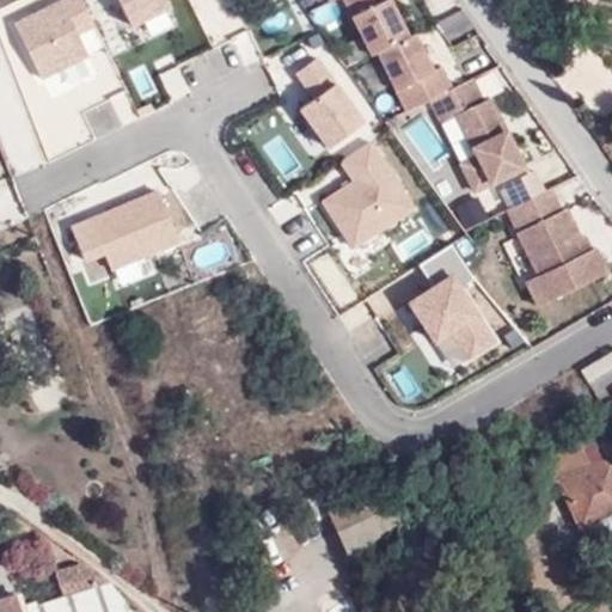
[(81,0),(57,0),(11,22),(37,79),(89,56),(80,35),(97,28),(81,0)]
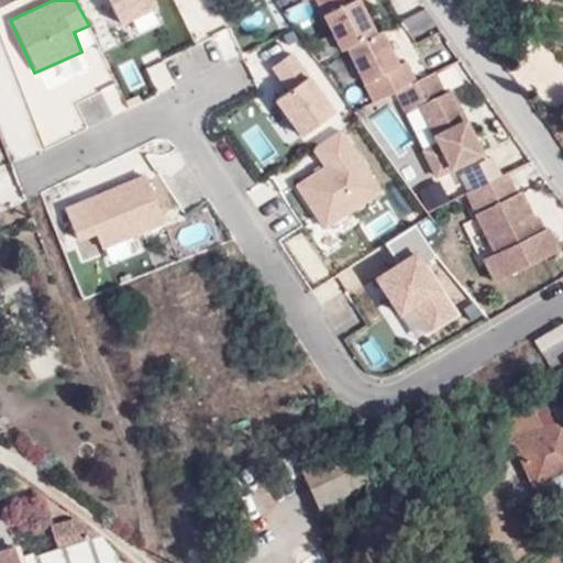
[(109,0),(119,22),(156,6),(153,0),(109,0)]
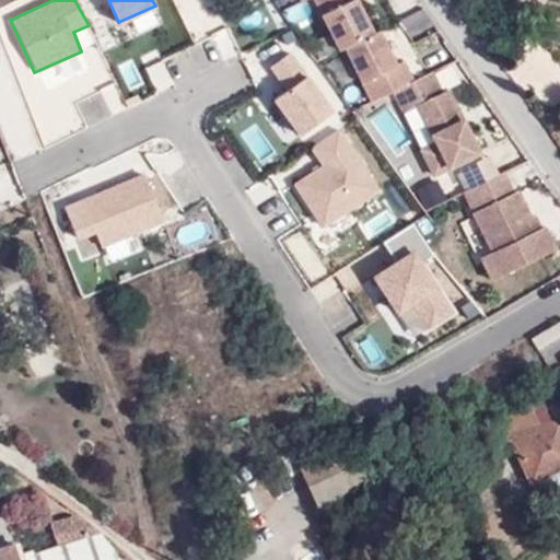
[(345,47),(373,101),(392,92),(412,82),(403,62),(394,66),(377,32),(372,34),(356,0),(313,0),(339,49),(345,47)]
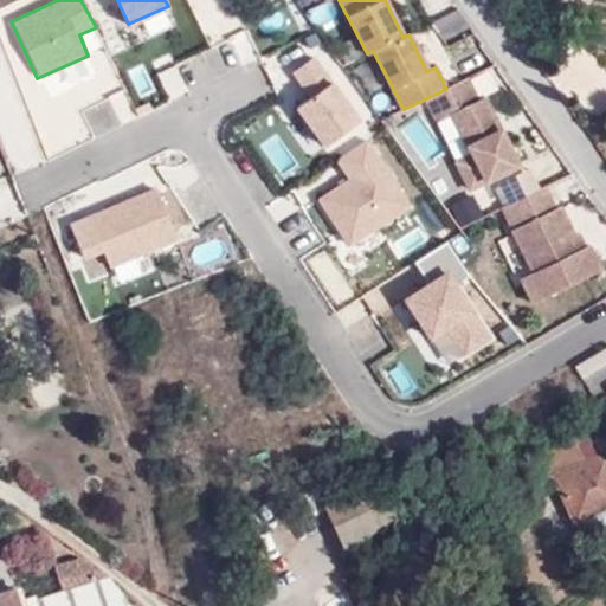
[(313,57),(290,69),(311,98),(297,108),(318,143),(359,115),(313,57)]
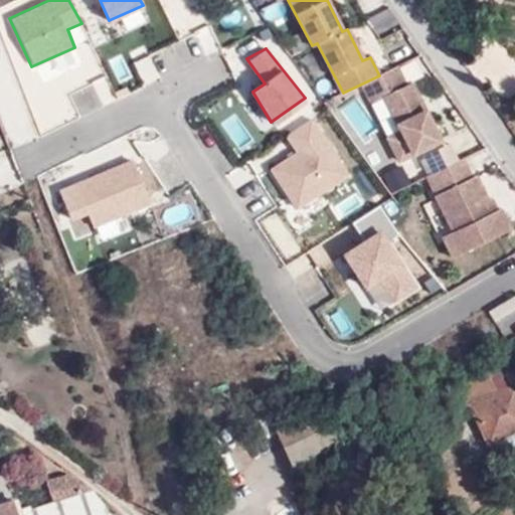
[(405,87),(395,67),(379,75),(360,84),(369,103),(382,97),(399,132),(386,138),(397,161),(440,141),(411,83),(405,87)]
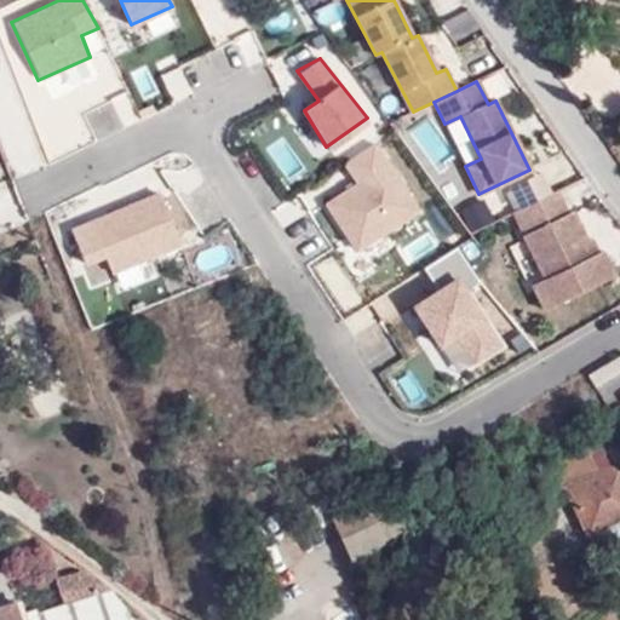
[(47,165),(39,138),(6,149),(15,176),(47,165)]
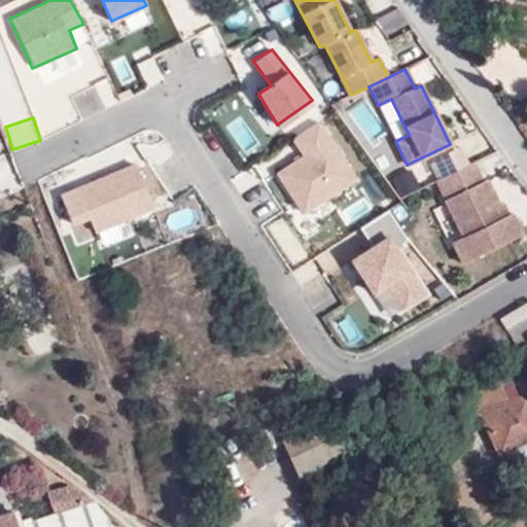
[(305,156),(278,172),(304,212),(356,178),(320,125),(294,142),(305,156)]
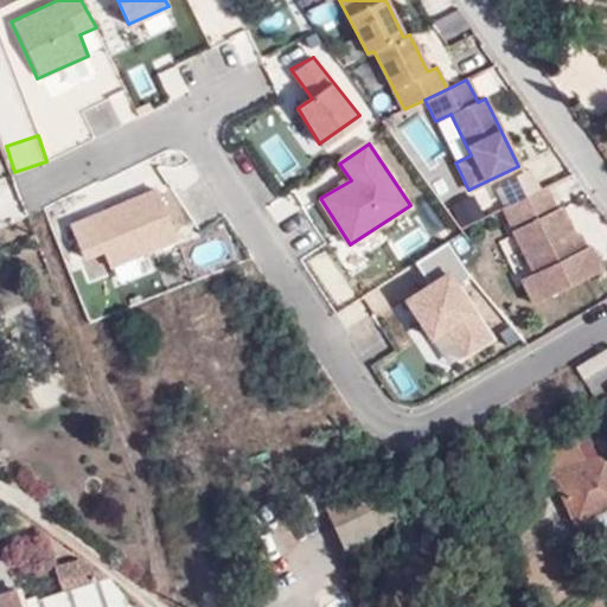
[(155,186),(68,222),(84,257),(103,250),(112,267),(178,240),(155,186)]
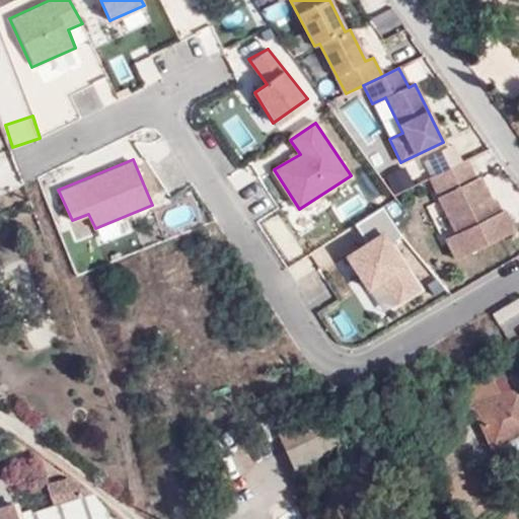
[(471,160),(429,181),(454,233),(447,237),(458,257),(518,228),(518,227),(505,207),(499,210),(471,160)]
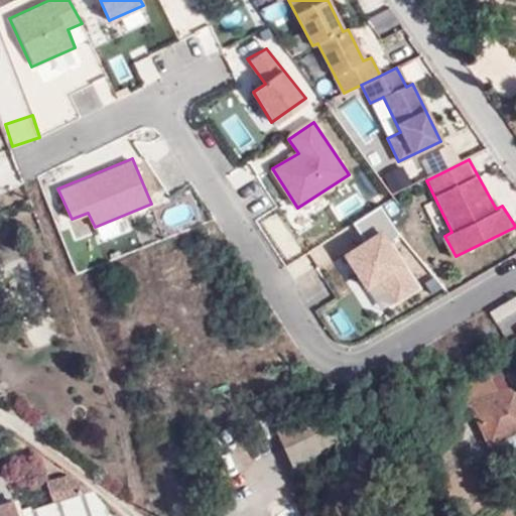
[(353,222),(364,237),(380,225),(385,234),(394,228),(378,205),(353,222)]
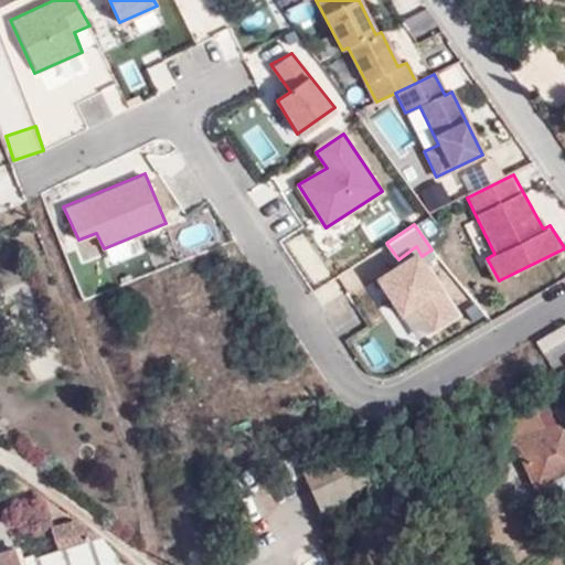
[(440,286),(415,249),(373,277),(397,311),(414,301),(440,286)]
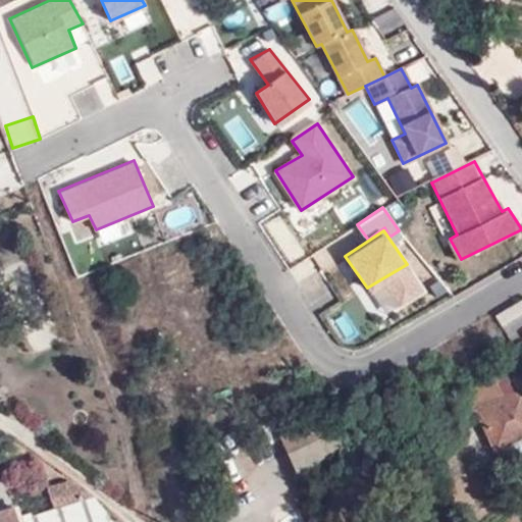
[(407,264),(382,278),(398,306),(425,290),(407,264)]
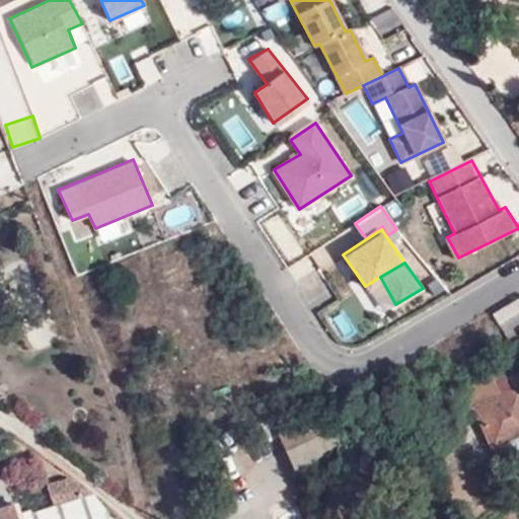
[(518,433),(518,390),(517,386),(518,384),(518,369),(515,362),(445,393),(454,414),(472,404),(491,446),(518,433)]
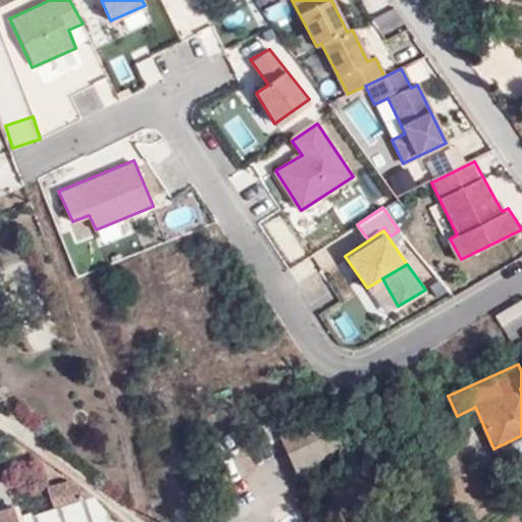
[(331,414),(285,434),(293,453),(343,439),(331,414)]
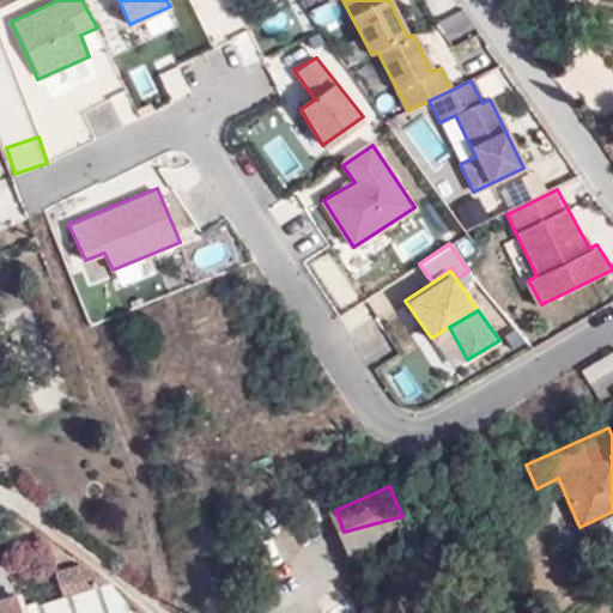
[(408,530),(402,516),(344,532),(353,554),(408,530)]
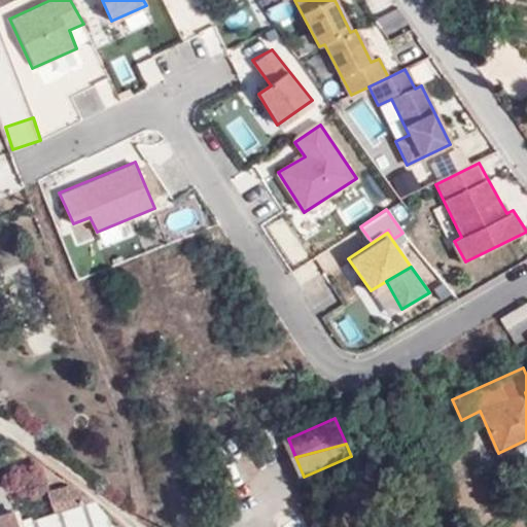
[(18,468),(29,457),(12,446),(0,455),(0,465),(6,472),(15,465),(18,468)]
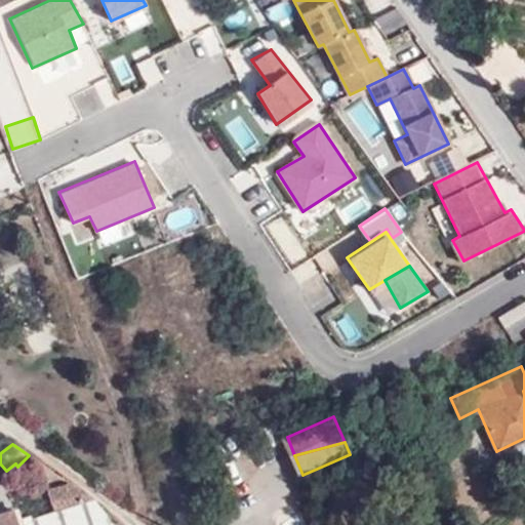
[(30,524),(111,524),(92,503),(72,487),(50,493),(56,514),(29,522),(30,524)]
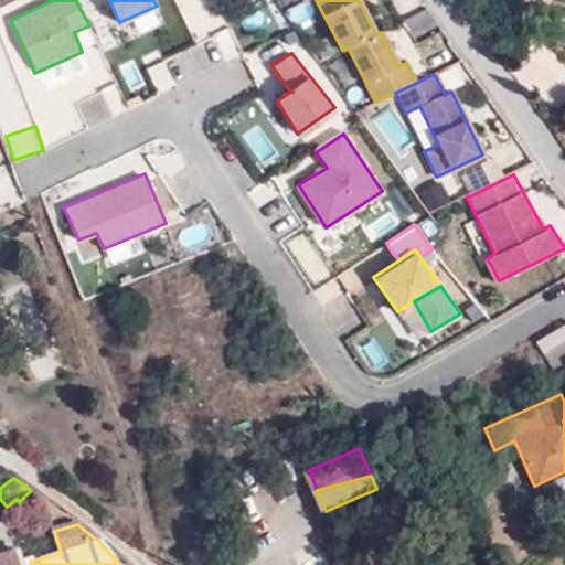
[(0,564),(32,564),(31,562),(20,564),(14,564),(10,548),(0,551),(0,564)]
